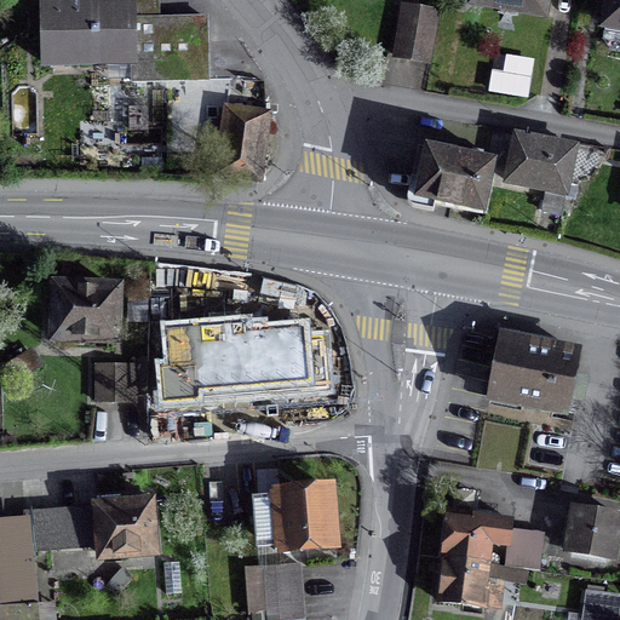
[(112,0),(112,9),(40,10),(41,64),(131,63),(131,84),(205,81),(204,19),(155,21),(154,0),(112,0)]
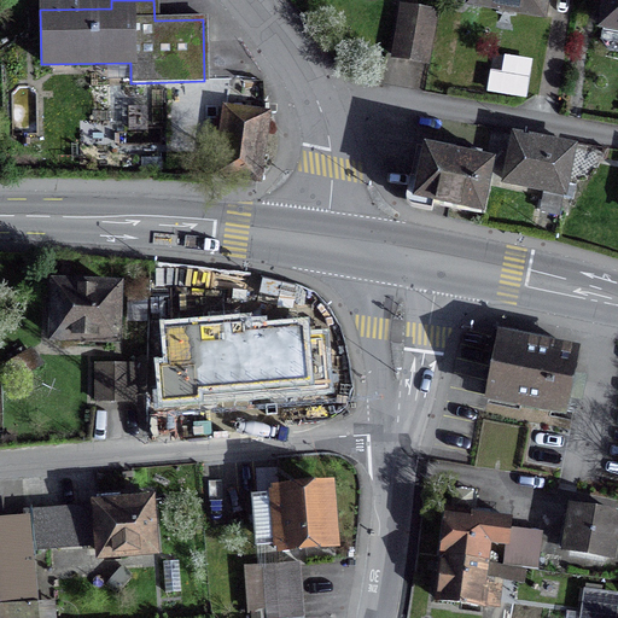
[(470,0),(470,5),(540,17),(542,0),(470,0)]
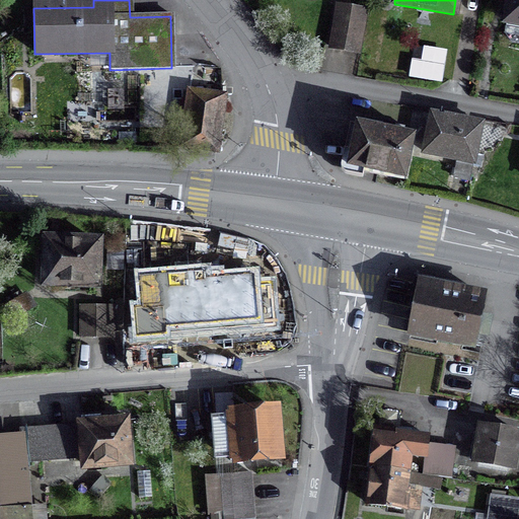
[(518,0),(508,0),(505,23),(518,25),(518,0)]
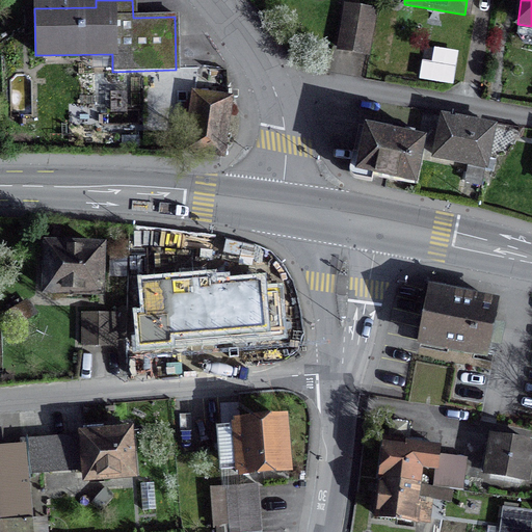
[(345,5),(338,49),(366,54),(374,10),(345,5)]
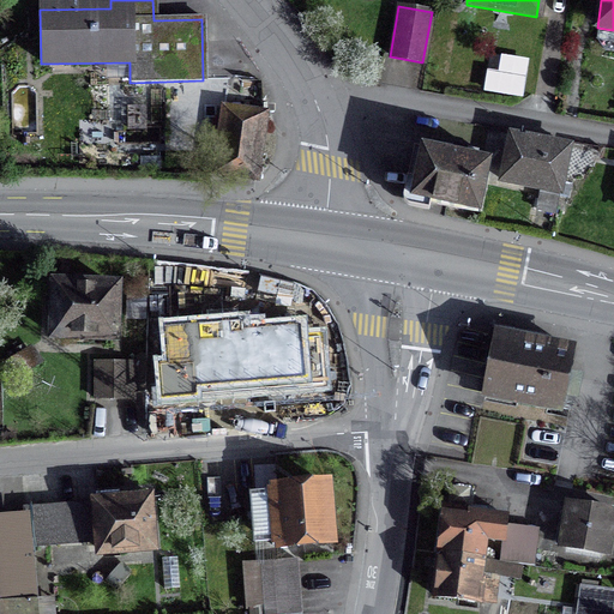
[(212,175),(256,181),(265,114),(222,108),(212,175)]
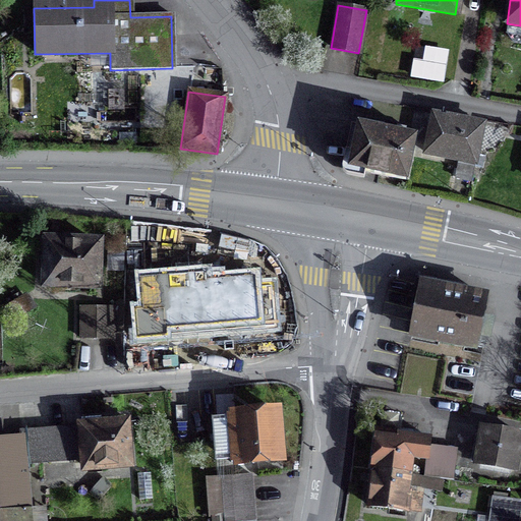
[(437,130),(430,128),(424,155),(458,161),(454,179),(468,182),(474,157),(481,126),(439,117),(437,130)]
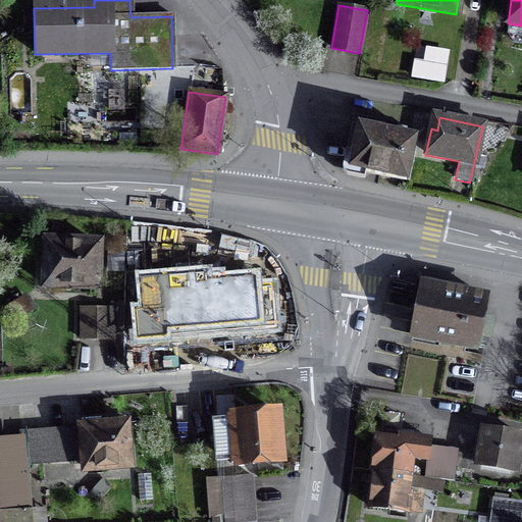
[(350,174),(355,171),(406,183),(415,138),(358,125),(350,163),(345,166),(350,174)]
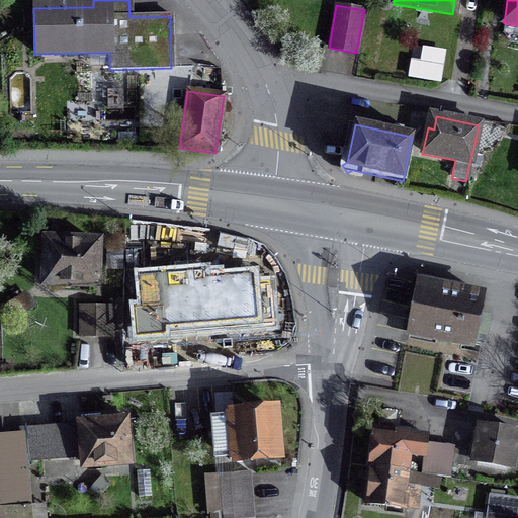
[(96,243),(46,241),(44,284),(95,286),(96,243)]
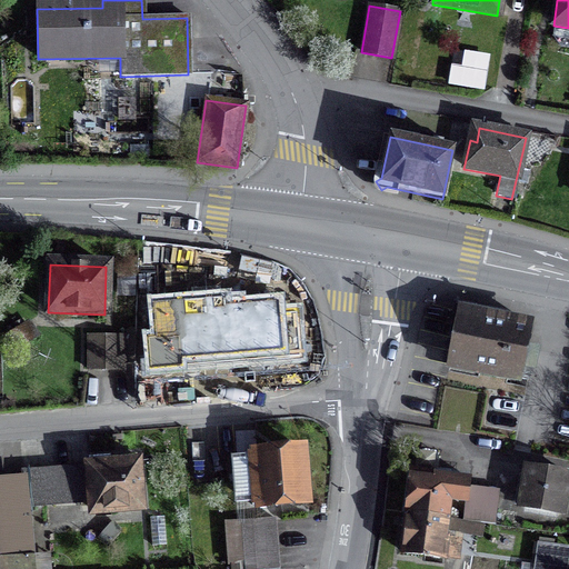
[(203,318),(206,318),(206,326),(258,327),(258,320),(261,320),(262,272),(205,270),(203,318)]
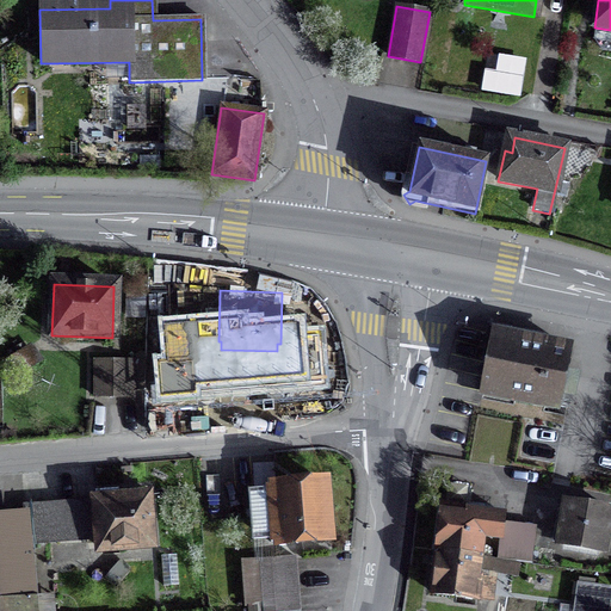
[(492,335),(480,393),(557,408),(560,394),(572,396),(574,382),(562,380),(568,350),(492,335)]
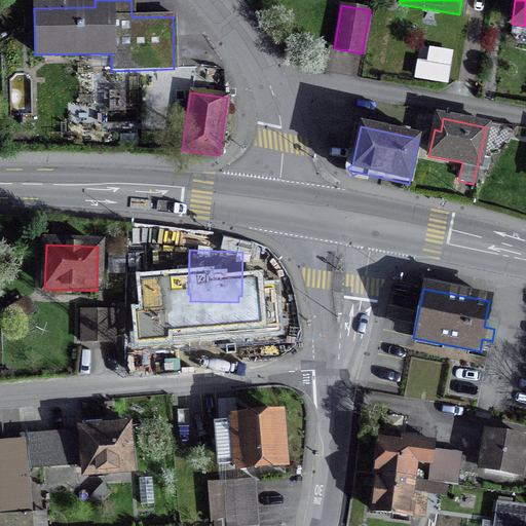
[(122,306),(122,311),(80,311),(80,342),(101,342),(111,342),(111,337),(121,337),(146,338),(166,339),(167,307),(122,306)]
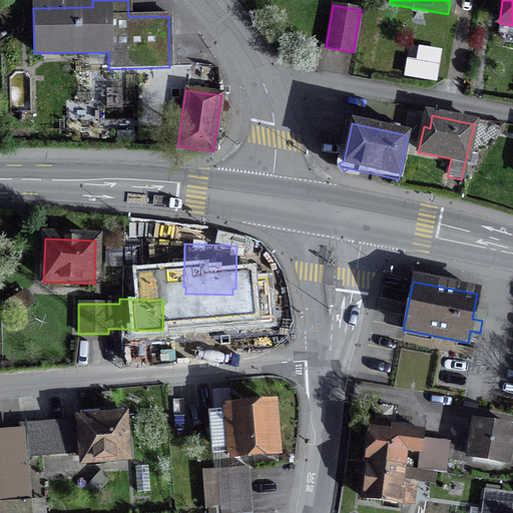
[(233,332),(170,337),(169,358),(233,353),(233,332)]
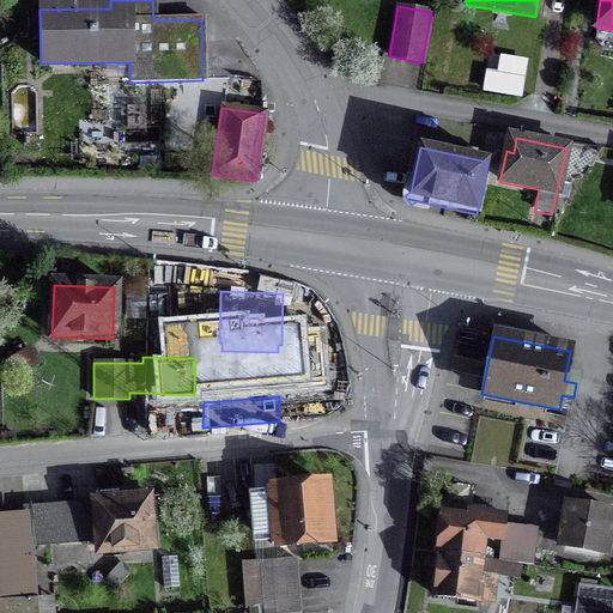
[(274,489),(274,491),(266,491),(271,545),(328,540),(325,485),(274,489)]
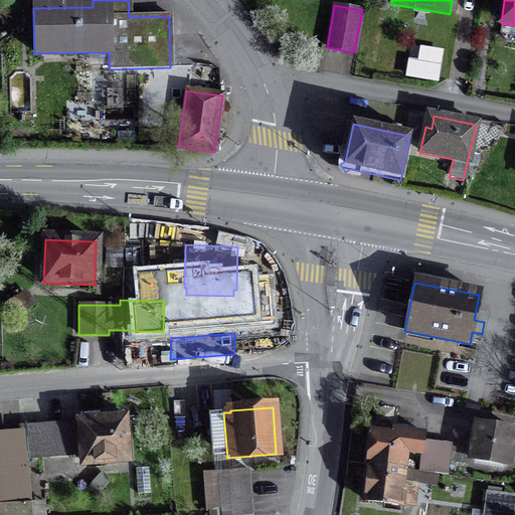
[(79,416),(80,423),(19,428),(20,442),(21,460),(26,460),(82,455),(83,463),(126,460),(122,413),(79,416)]
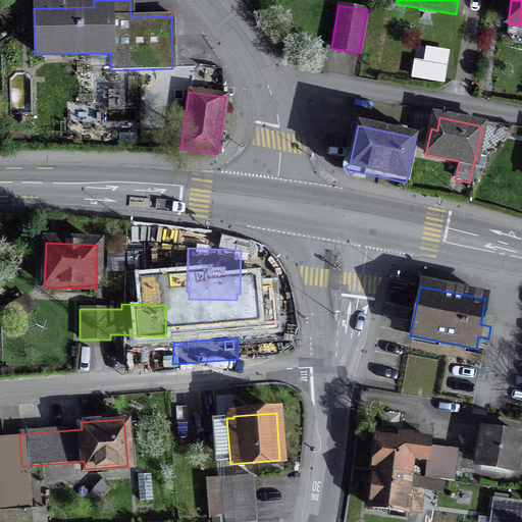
[(514,472),(520,436),(482,429),(476,465),(514,472)]
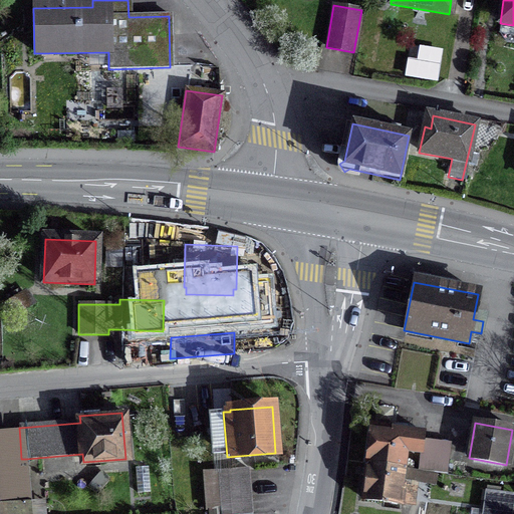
[(423,434),(370,427),(365,463),(367,464),(404,468),(406,452),(421,454),(423,434)]
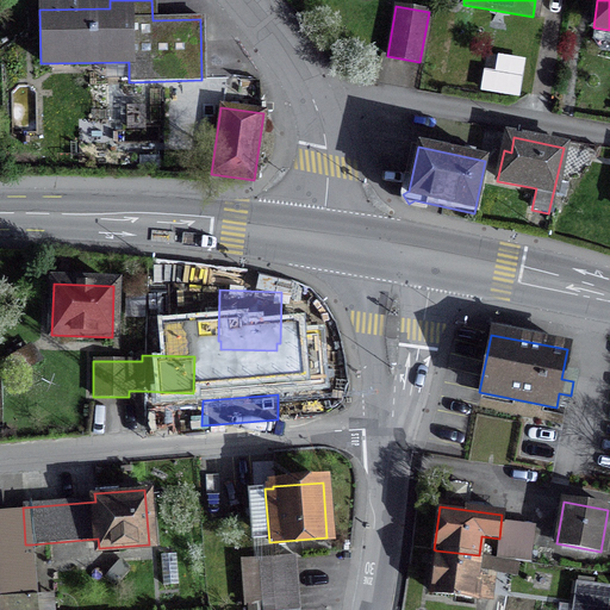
[(0,524),(0,609),(36,609),(31,545),(25,545),(24,523),(0,524)]
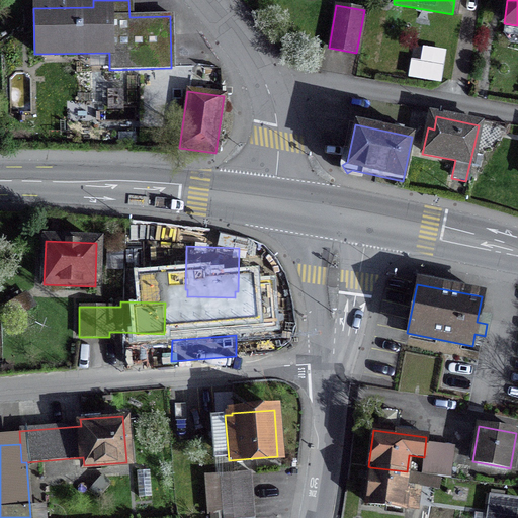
[(402,509),(407,471),(370,467),(365,504),(402,509)]
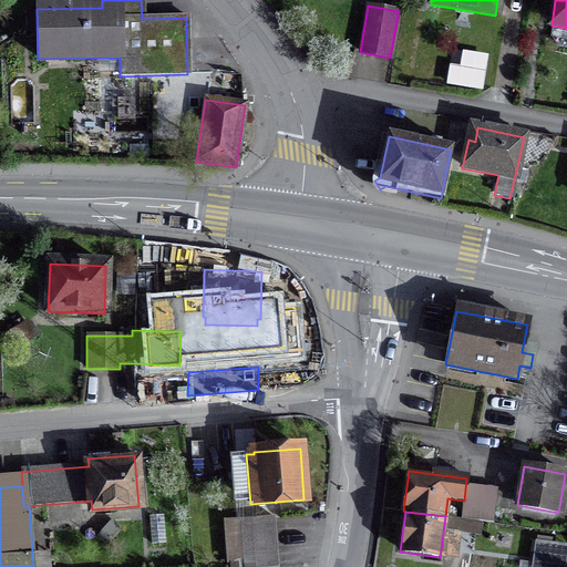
[(244,566),(277,566),(274,518),(240,521),(244,566)]
